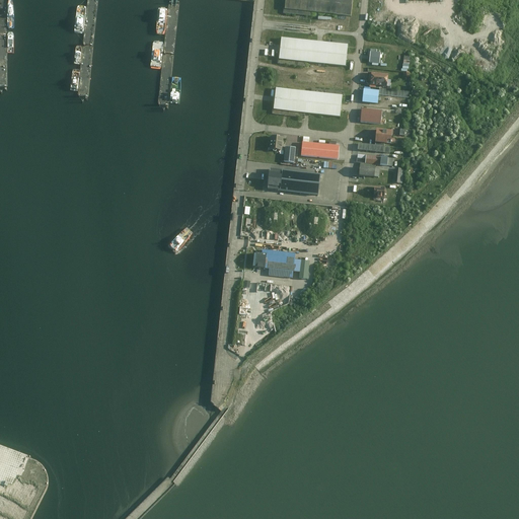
[(285,0),(284,14),(309,16),(310,11),(352,15),(353,0),(285,0)]
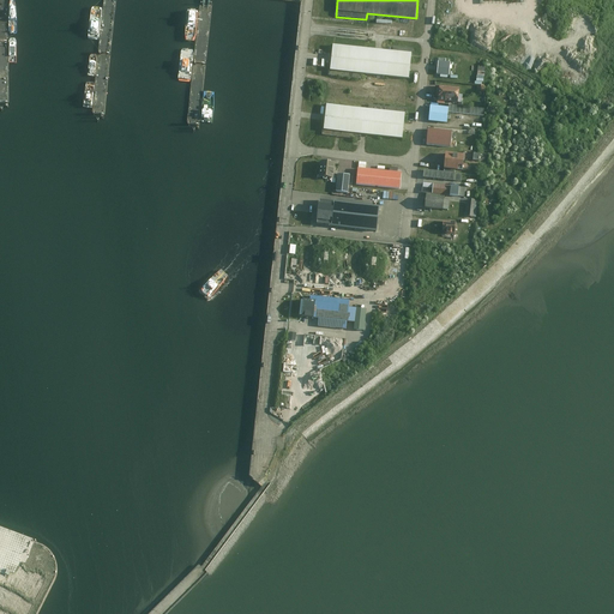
[(410,53),(332,46),(331,58),(330,77),(360,79),(361,74),(408,79),(409,66),(410,53)]
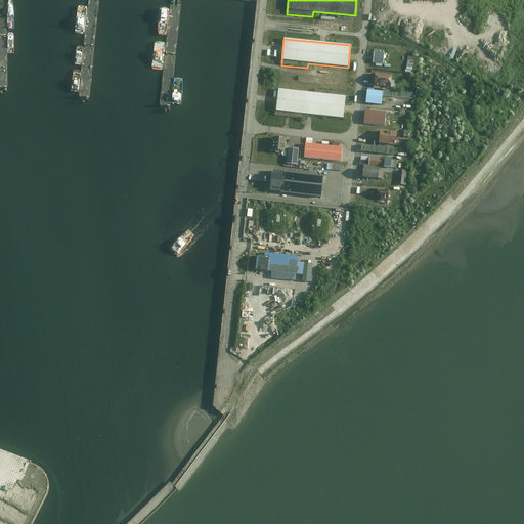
[(374,52),(373,63),(384,64),(385,53),(374,52)]
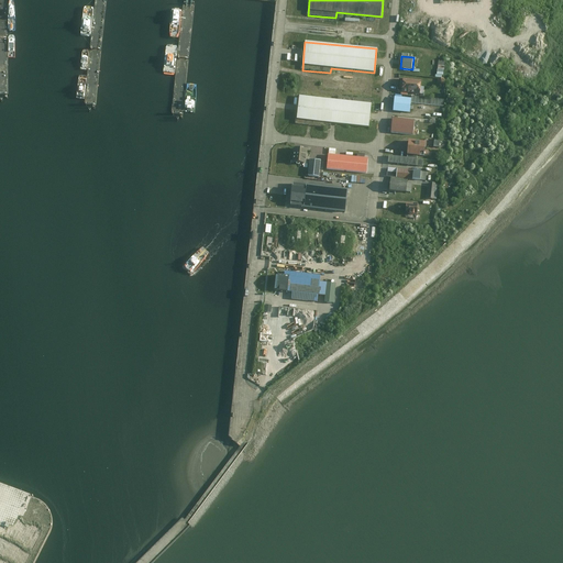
[(444,61),(438,59),(435,74),(443,75),(444,61)]
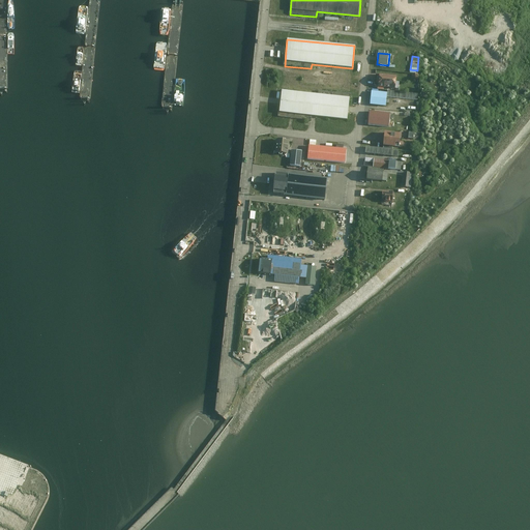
[(376,74),(375,86),(394,88),(396,76),(376,74)]
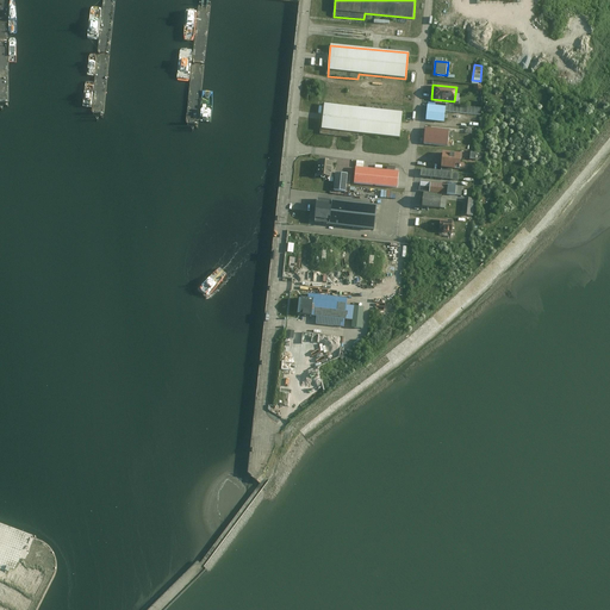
[(365,107),(325,104),(324,118),(322,136),(358,139),(358,132),(361,132),(400,136),(402,126),(403,106),(365,103),(365,107)]
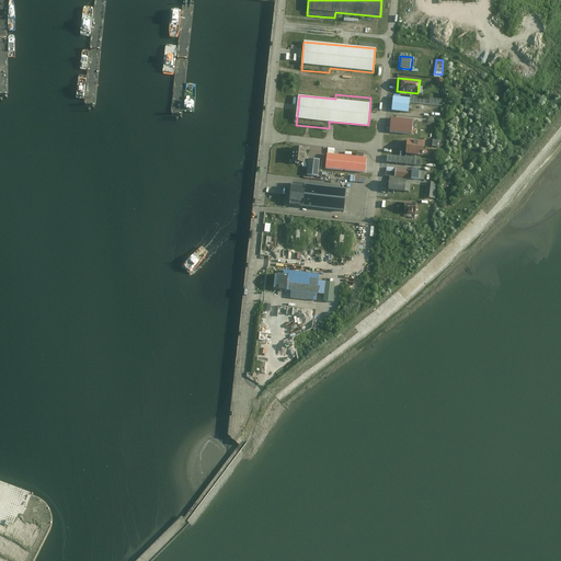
[(410,98),(410,102),(442,106),(443,99),(410,95),(410,98)]
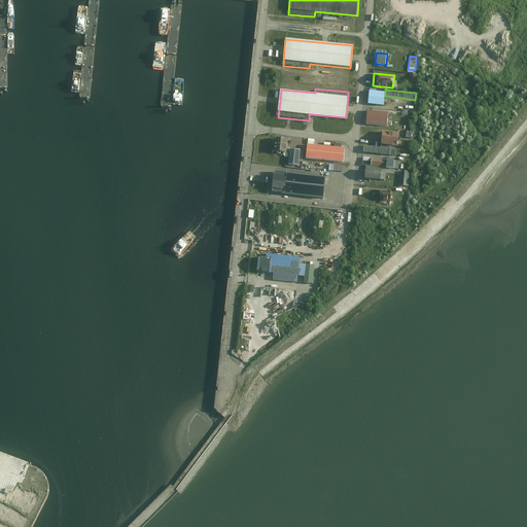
[(385,92),(369,91),(367,103),(384,105),(385,96),(385,92)]
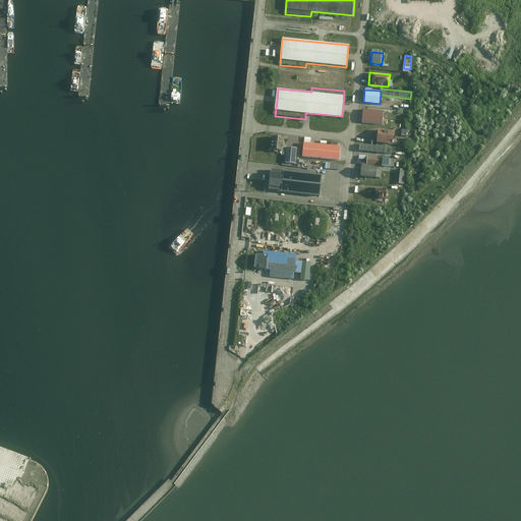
[(385,112),(363,110),(363,116),(362,122),(383,124),(385,112)]
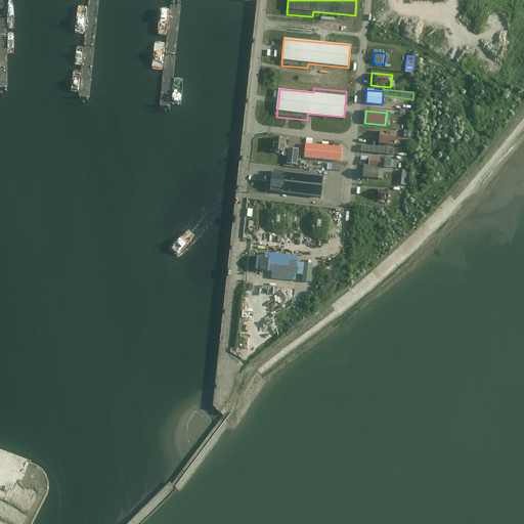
[(269,118),(269,124),(303,128),(303,122),(269,118)]
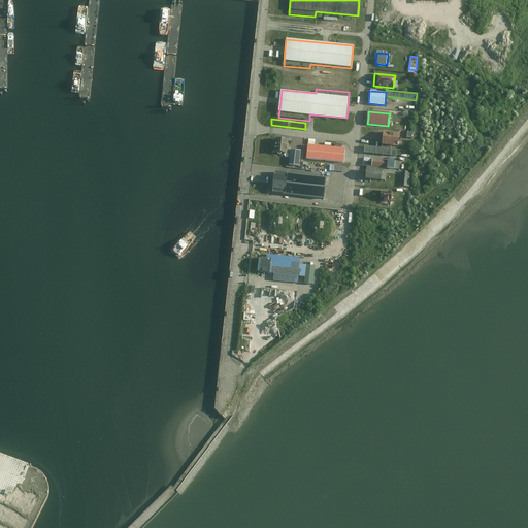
[(393,132),(384,131),(383,145),(398,146),(400,133),(393,132)]
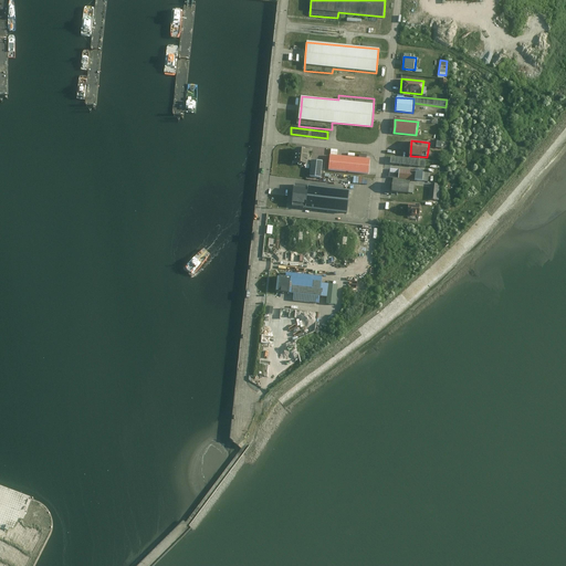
[(296,149),(294,163),(306,164),(307,158),(308,150),(296,149)]
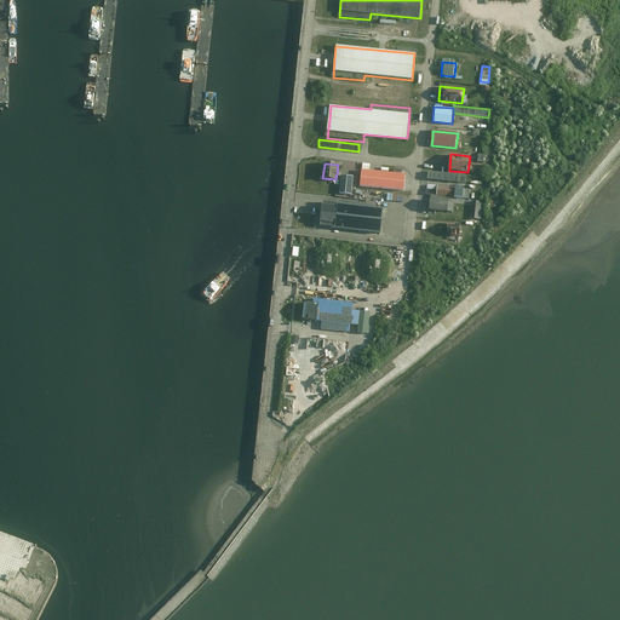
[(405,173),(361,170),(360,187),(403,190),(403,185),(405,173)]
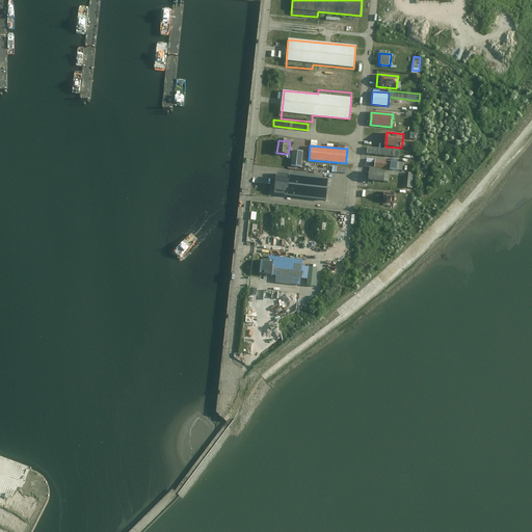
[(400,151),(368,148),(368,154),(400,157),(400,151)]
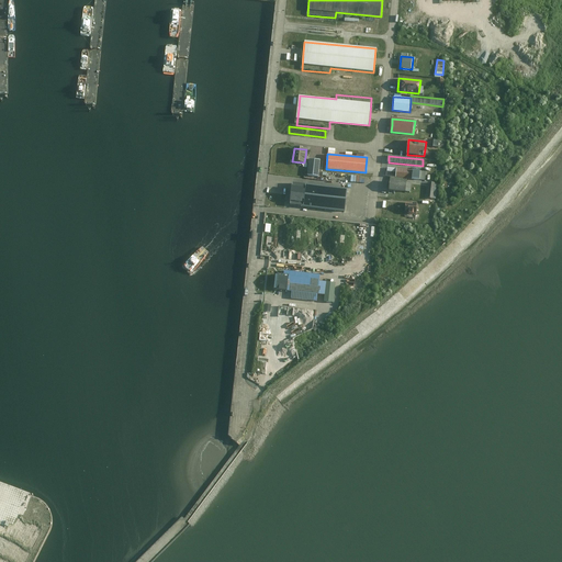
[(321,160),(310,159),(307,176),(318,177),(321,160)]
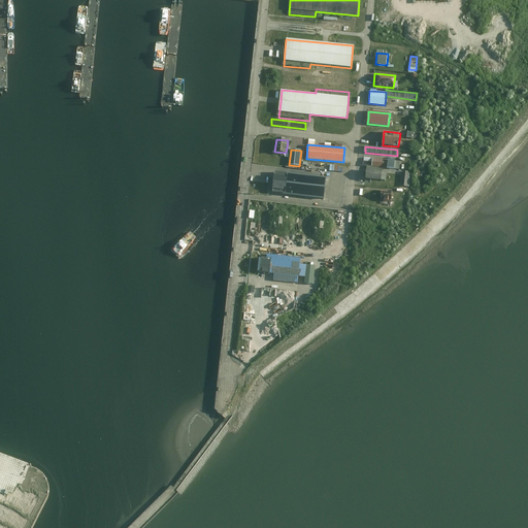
[(364,161),(363,165),(386,167),(387,160),(373,158),(373,162),(364,161)]
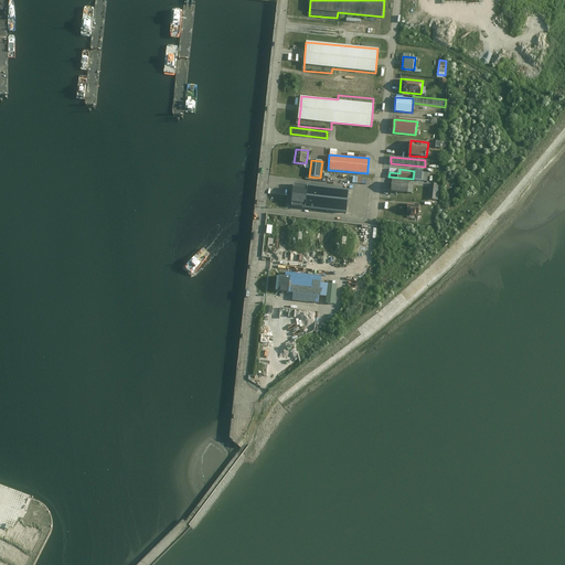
[(414,171),(413,179),(422,180),(423,172),(414,171)]
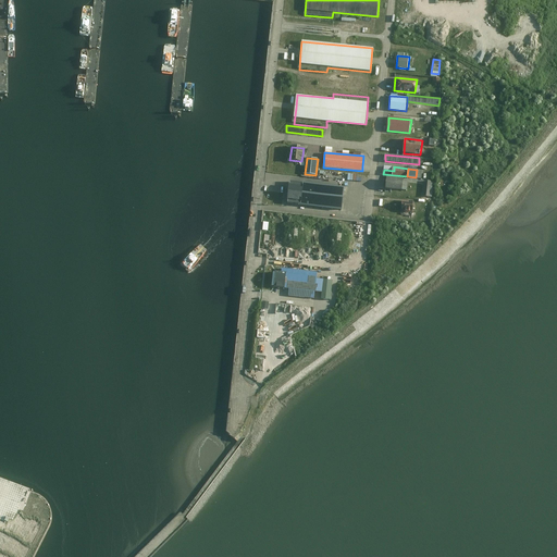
[(386,178),(385,188),(401,189),(403,182),(403,180),(396,180),(386,178)]
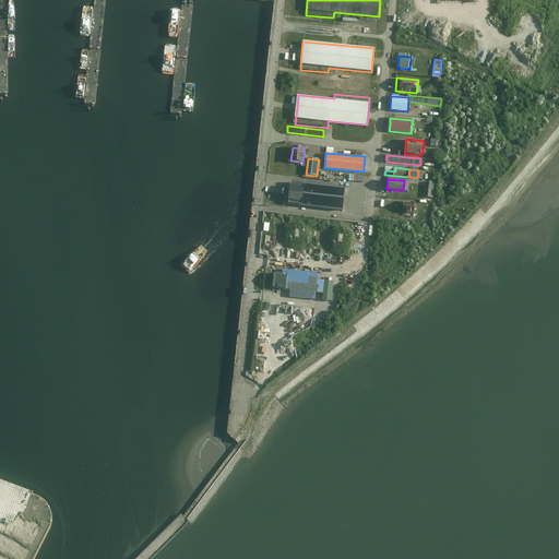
[(288,201),(288,204),(301,205),(301,202),(304,187),(304,183),(290,182),(290,186),(290,187),(289,193),(289,200),(288,201)]
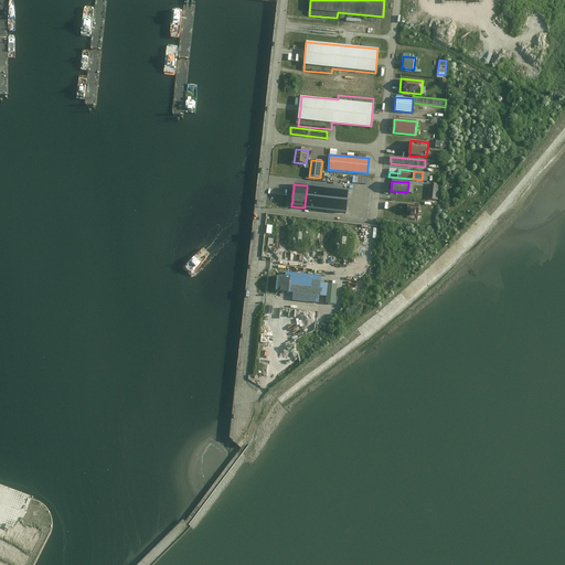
[(305,204),(305,208),(345,212),(348,190),(307,185),(307,189),(305,204)]
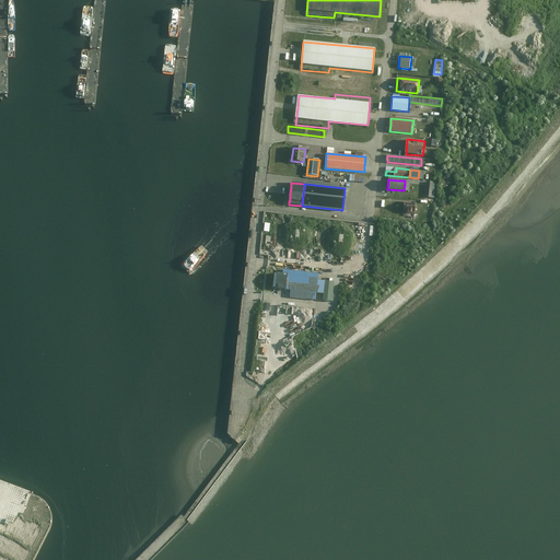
[(410,202),(405,202),(404,211),(415,212),(416,203),(410,202)]
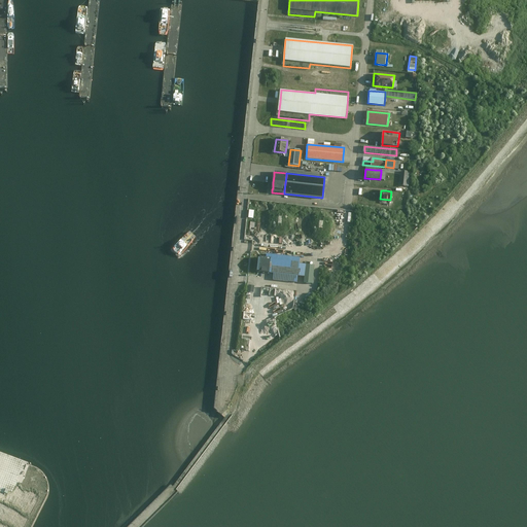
[(301,257),(267,253),(266,260),(261,259),(260,272),(275,273),(274,279),(296,282),(296,275),(305,276),(306,265),(300,264),(301,257)]
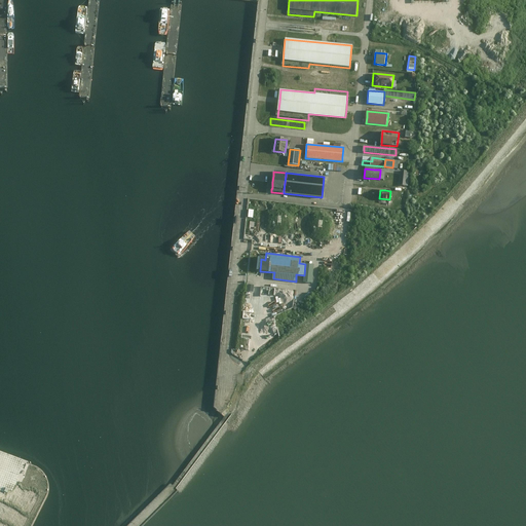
[(313,265),(305,264),(304,275),(303,283),(312,283),(313,265)]
